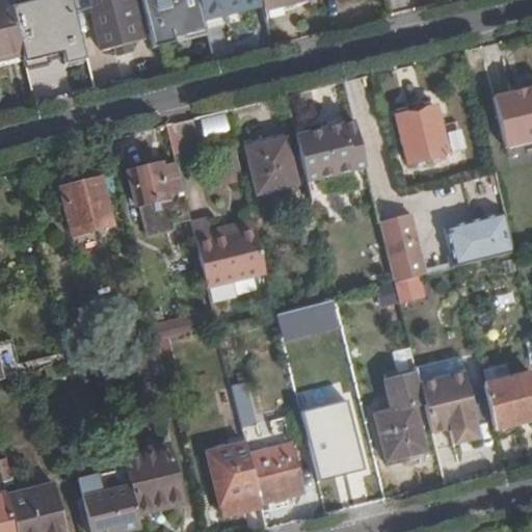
[(0,0),(0,59),(22,54),(19,40),(12,15),(8,0),(0,0)]
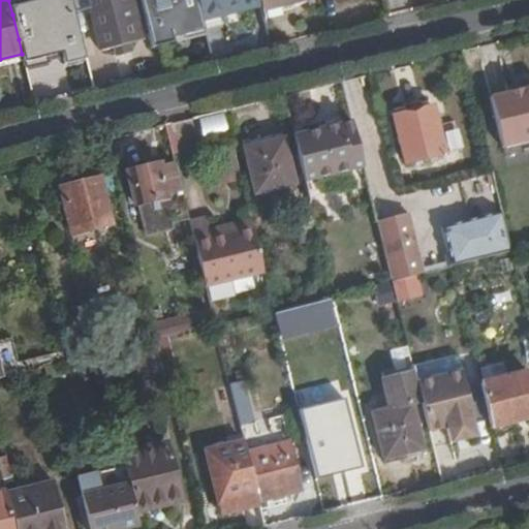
[(70,0),(74,13),(94,8),(104,50),(139,39),(128,0),(70,0)]
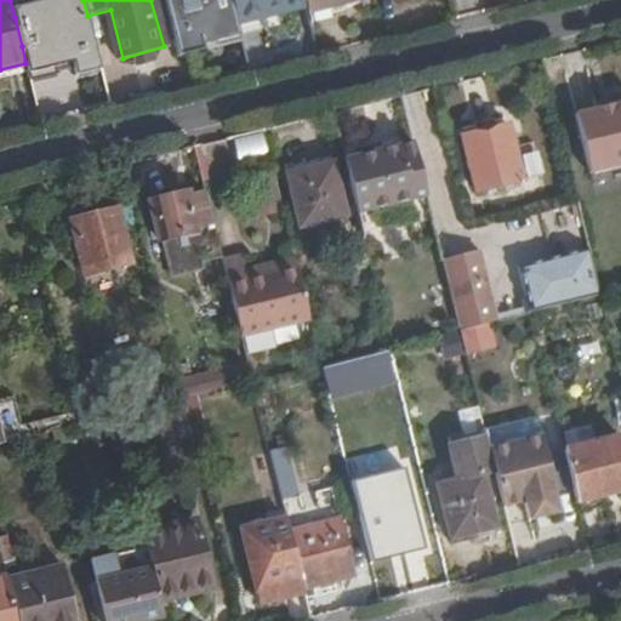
[(262,17),(307,6),(305,0),(229,0),(234,16),(260,9),(262,17)]
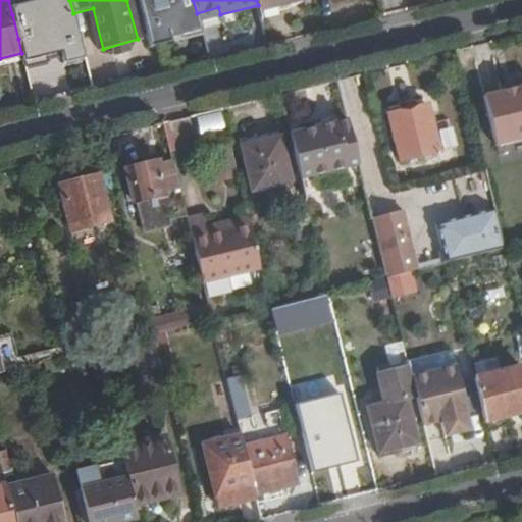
[(256,0),(258,5),(259,9),(296,0),(256,0)]
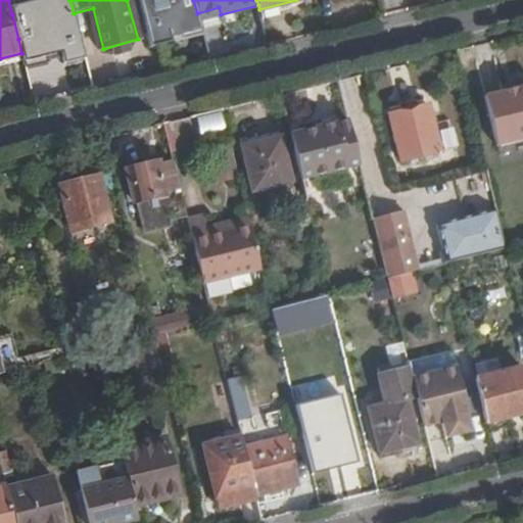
[(12,14),(18,39),(56,30),(50,5),(12,14)]
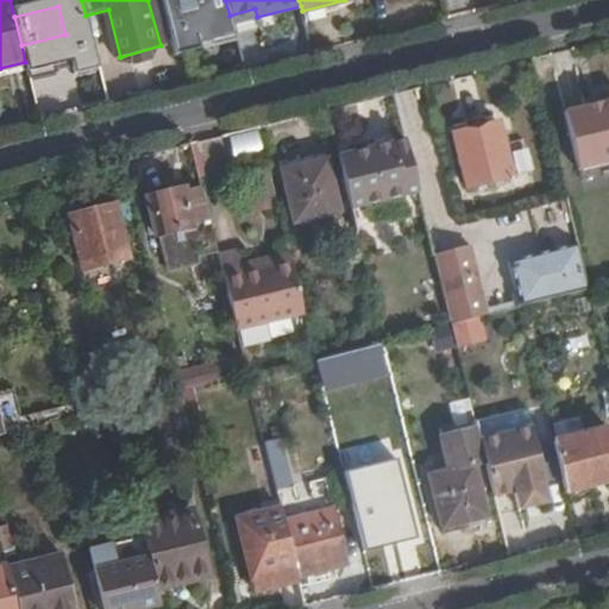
[(255,8),(230,16),(232,30),(258,23),(257,17),(255,8)]
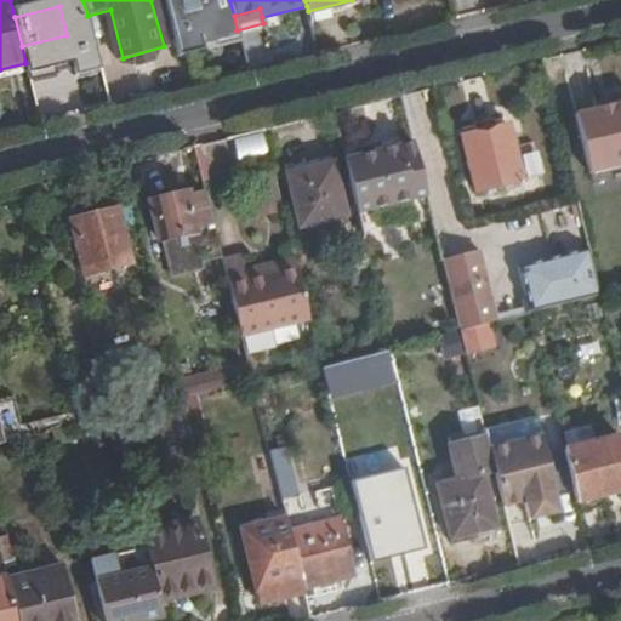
[(620,164),(620,103),(579,114),(593,171),(620,164)]
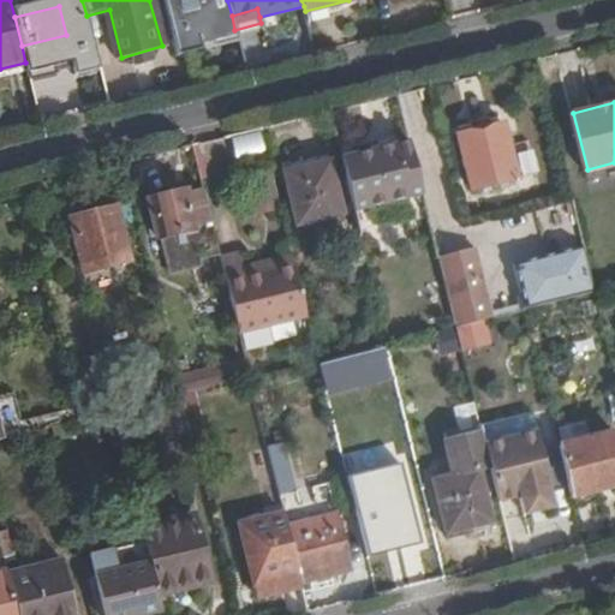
[(469,121),(471,131),(490,126),(488,117),(469,121)]
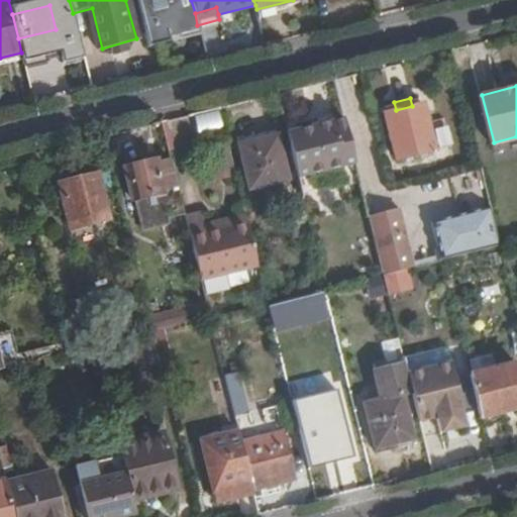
[(412,106),(396,110),(385,112),(396,159),(434,149),(423,103),(412,106)]
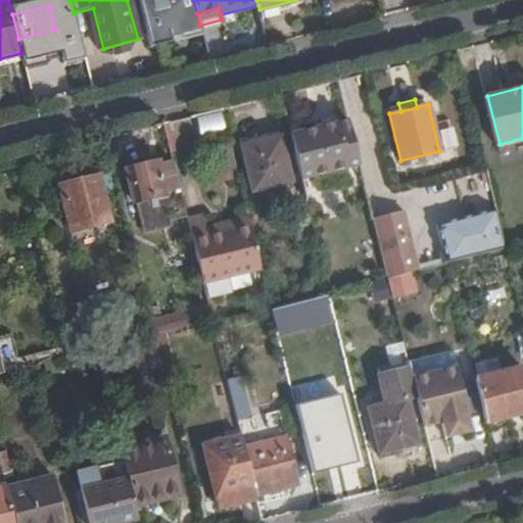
[(199,135),(225,131),(222,111),(196,115),(199,135)]
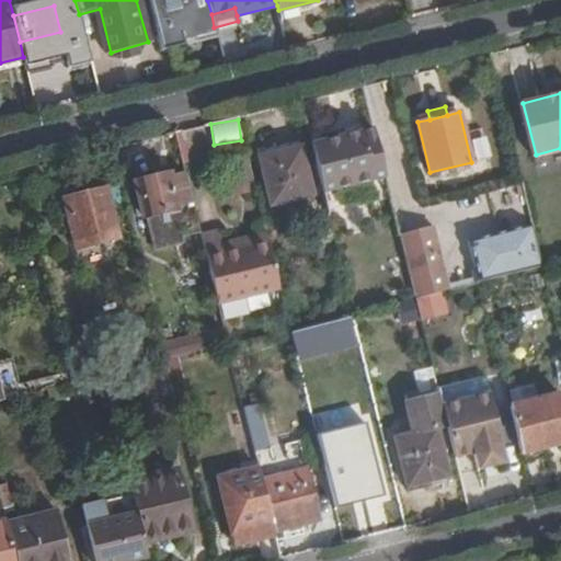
[(309,142),(321,191),(385,174),(373,126),(336,135),(339,142),(322,147),(319,140),(309,142)]
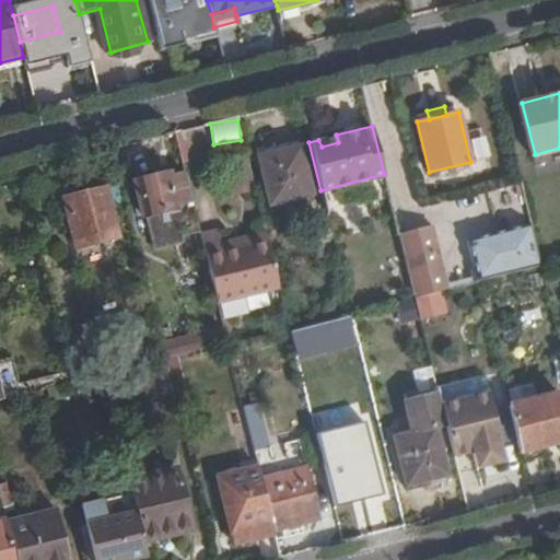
[(336,135),(318,140),(322,147),(338,142),(336,135)]
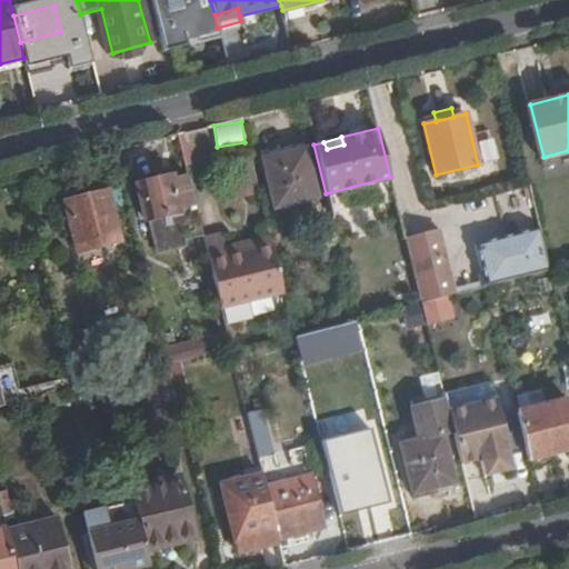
[(317,198),(306,148),(262,158),(275,208),(317,198)]
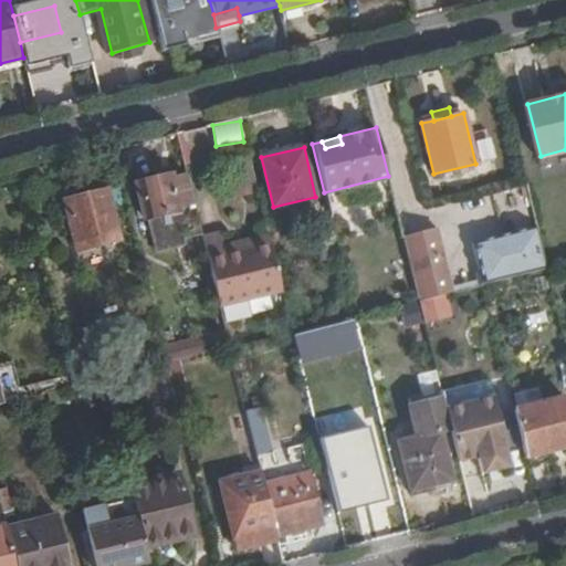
[(195,205),(188,177),(174,180),(173,175),(135,184),(144,220),(148,219),(156,253),(185,247),(182,232),(195,229),(189,206),(195,205)]
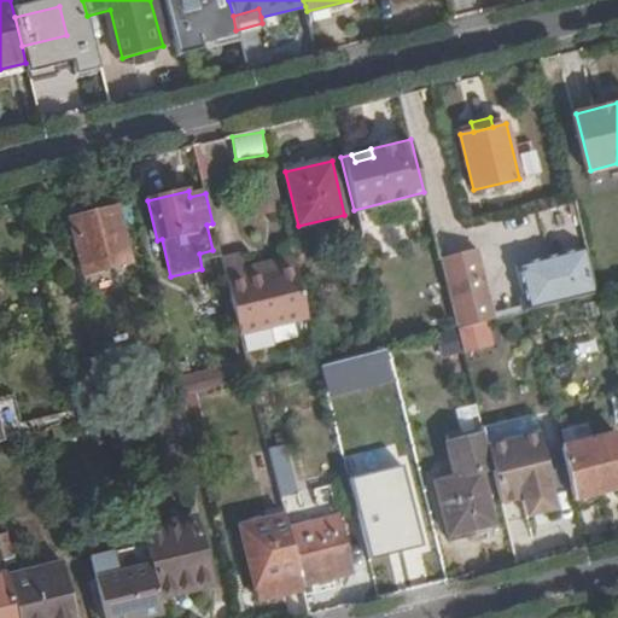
[(354,210),(359,229),(429,211),(424,192),(354,210)]
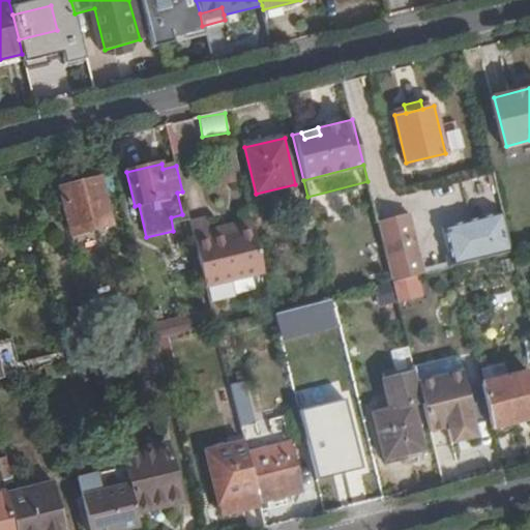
[(112,224),(100,179),(61,187),(72,233),(112,224)]
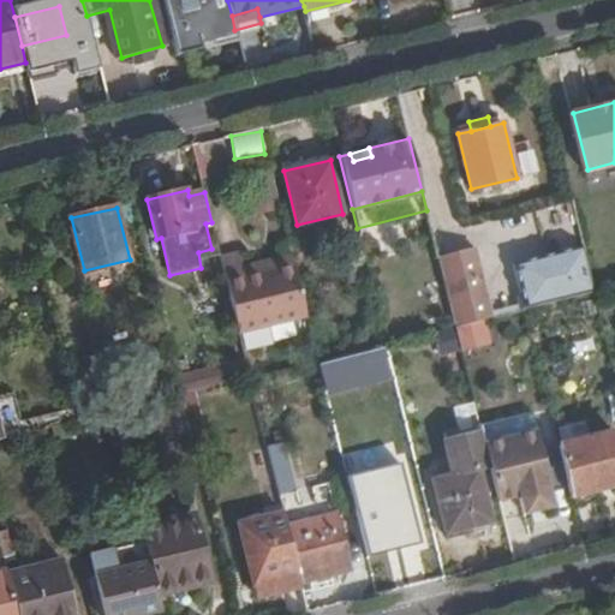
[(449,304),(454,327),(494,317),(476,245),(437,255),(437,256),(449,304)]
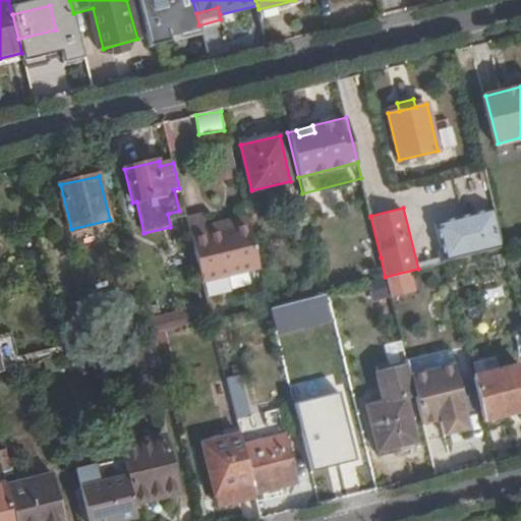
[(436,224),(445,262),(504,247),(495,209),(436,224)]
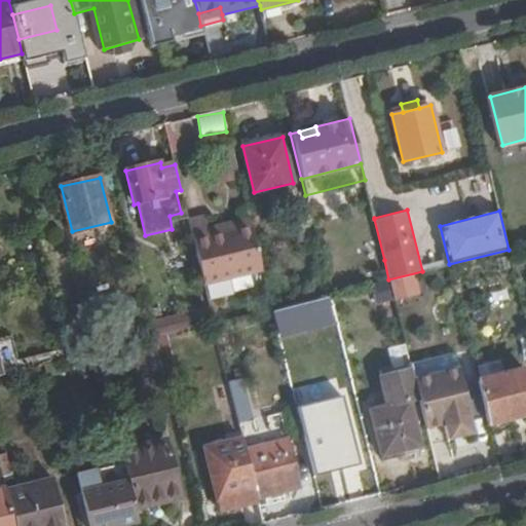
[(205,215),(188,219),(204,284),(263,270),(252,227),(240,230),(211,237),(210,230),(205,215)]
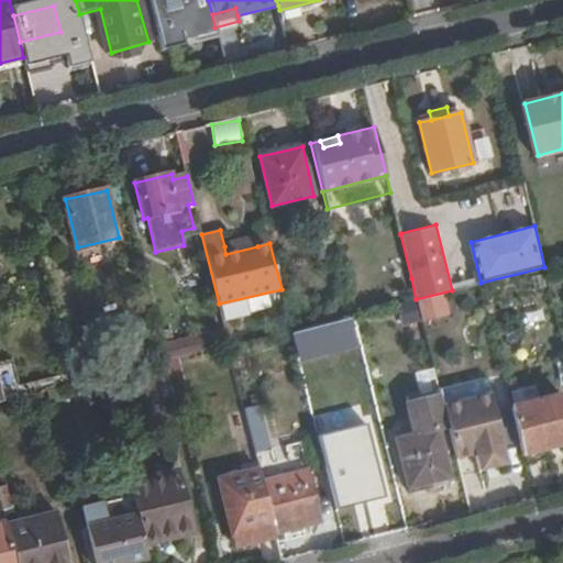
[(225,254),(257,246),(256,239),(224,246),(225,254)]
